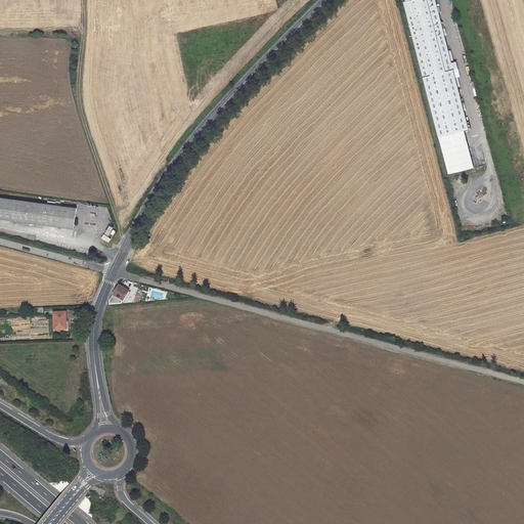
[(404,0),(448,173),(474,167),(464,129),(469,128),(454,78),(452,70),(457,69),(455,61),(450,62),(434,0),(404,0)]
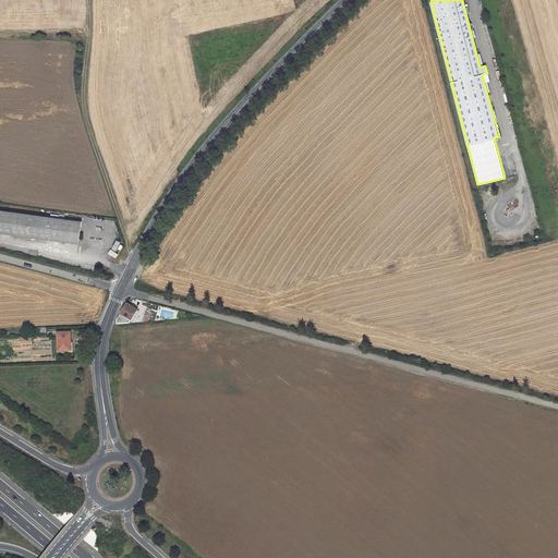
[(0,232),(79,243),(81,221),(0,210),(0,232)]
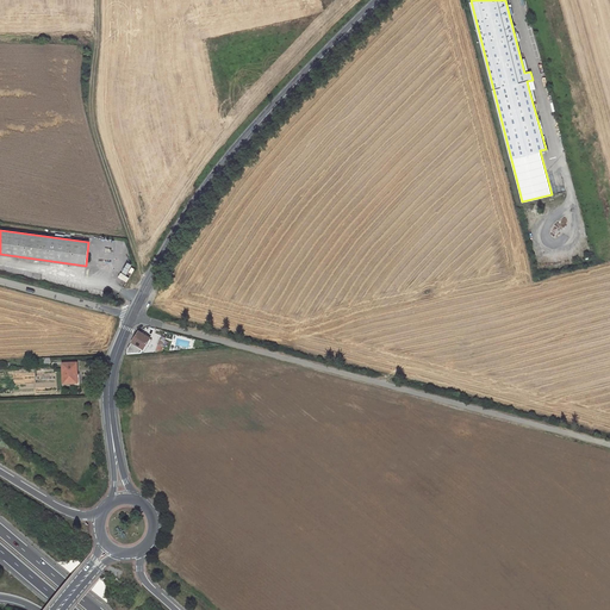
[(136,347),(139,349),(143,352),(150,340),(139,334),(125,355),(130,355),(136,347)]
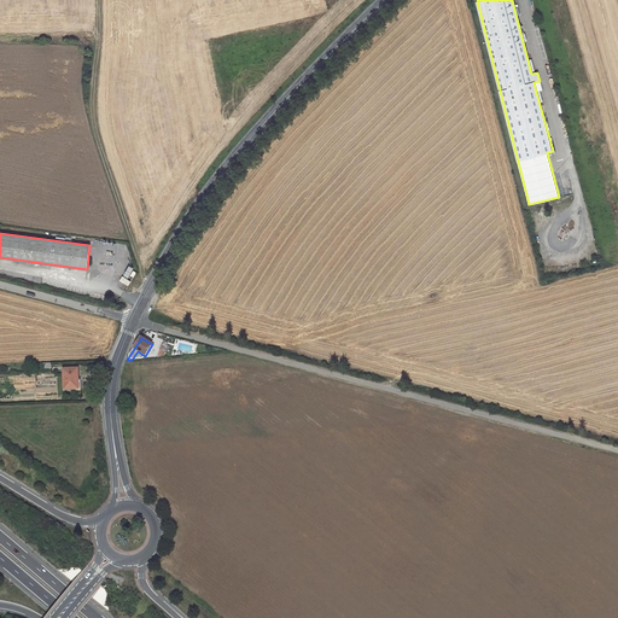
[(162,345),(157,357),(163,357),(165,353),(168,353),(169,348),(167,347),(162,345)]
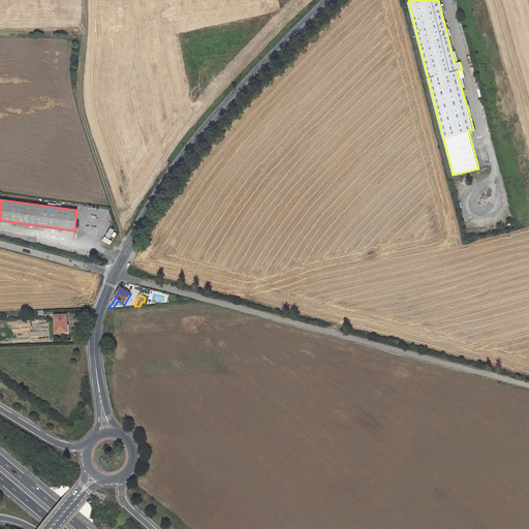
[(68,334),(67,317),(56,318),(56,335),(68,334)]
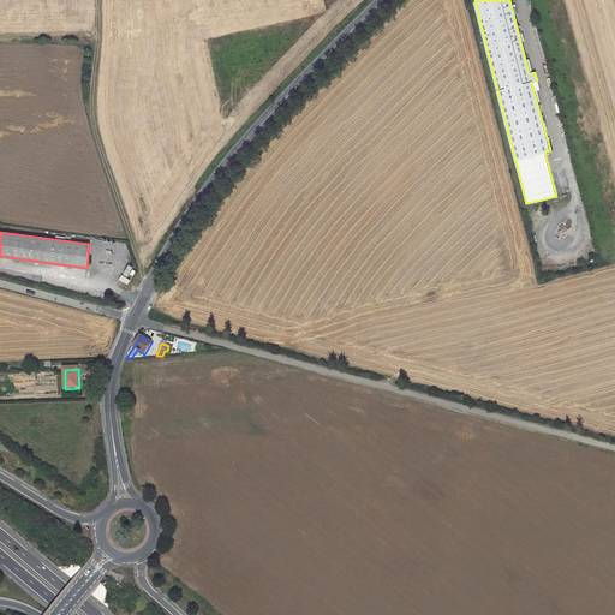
All buildings are outlined.
